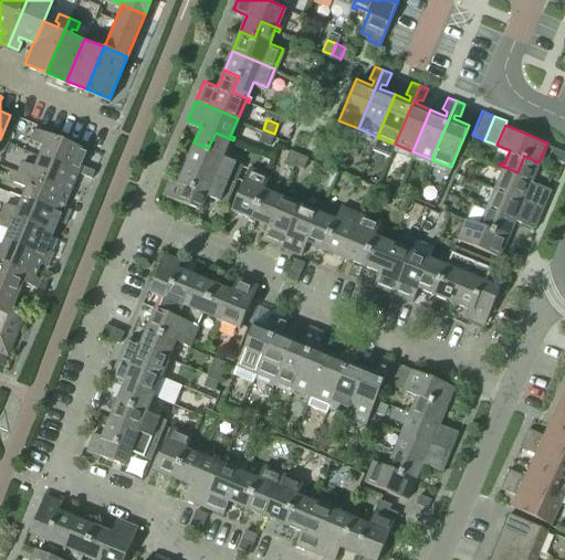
[(82,162),(87,148),(35,126),(31,137),(44,143),(40,154),(85,172),(87,166),(82,162)]
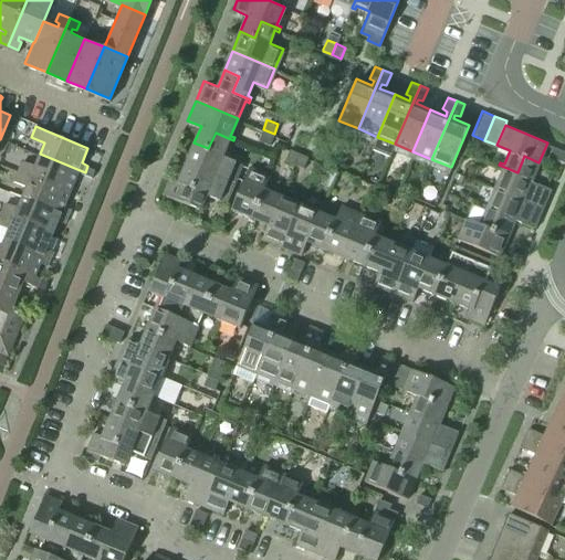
[(270,143),(274,134),(263,129),(259,138),(270,143)]
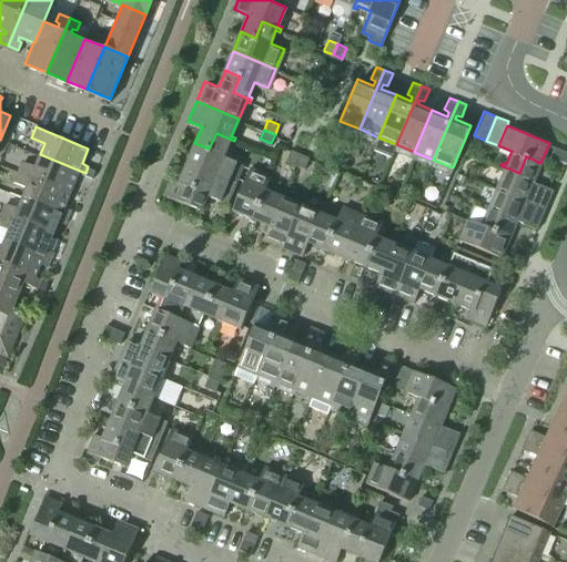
[(244,163),(224,155),(230,142),(233,143),(234,141),(216,133),(209,149),(194,143),(186,163),(235,183),(244,163)]
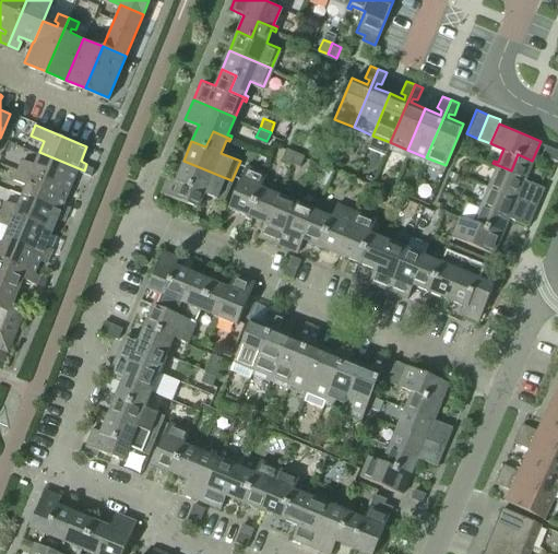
[(557,157),(557,148),(549,144),(545,153),(557,157)]
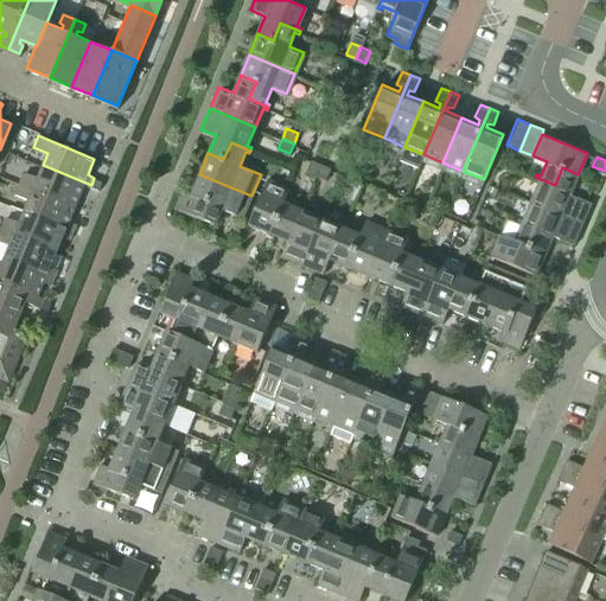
[(316,173),(321,161),(311,158),(306,170),(316,173)]
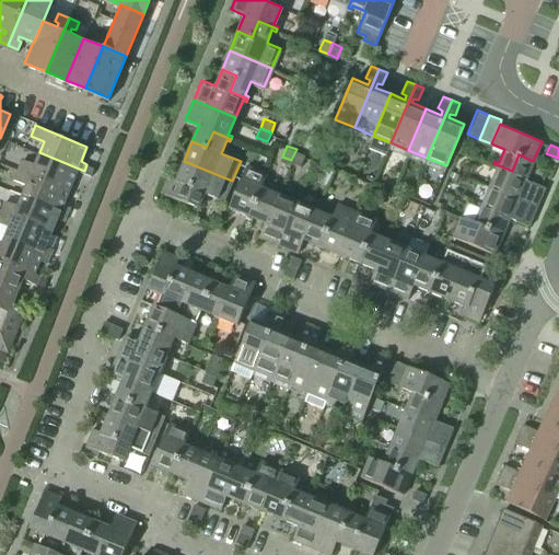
[(301,164),(305,153),(297,149),(291,160),(301,164)]
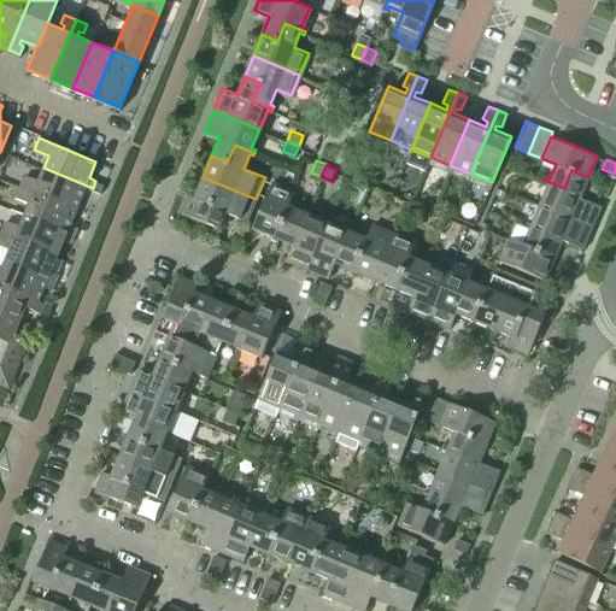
[(76,207),(86,186),(93,188),(44,168),(39,178),(24,174),(19,184),(76,207)]
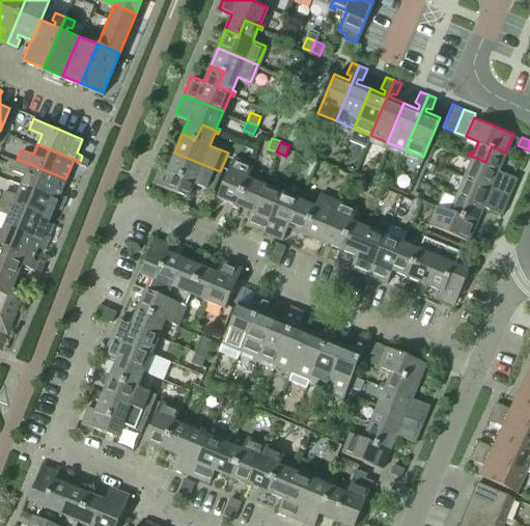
[(518,175),(499,168),(505,153),(492,146),(485,162),(468,155),(467,157),(471,159),(464,174),(504,191),(506,185),(512,188),(518,175)]
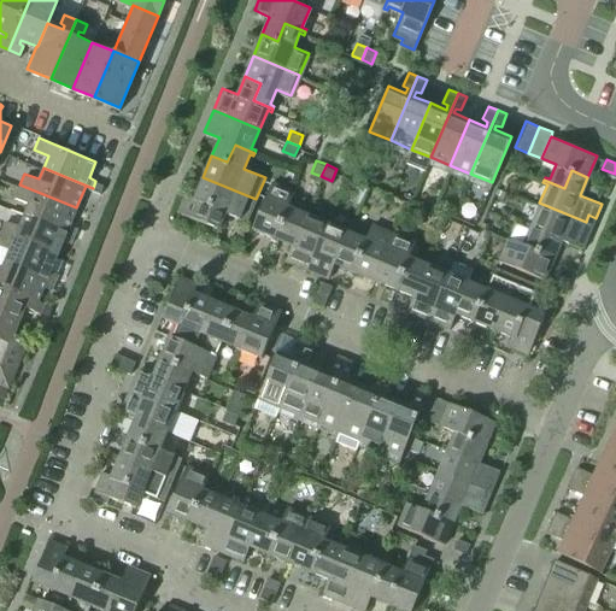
[(247,219),(256,199),(203,177),(195,195),(186,192),(179,210),(218,227),(226,211),(247,219)]
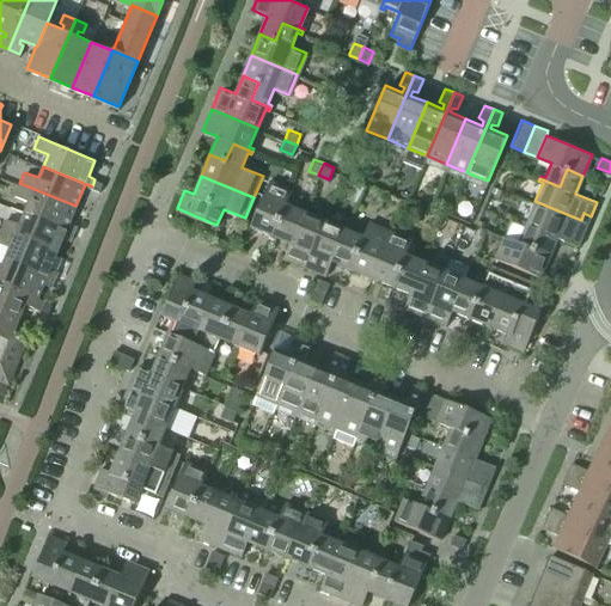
[(303,210),(286,203),(292,188),(269,179),(250,225),(270,233),(276,218),(297,226),(303,210)]
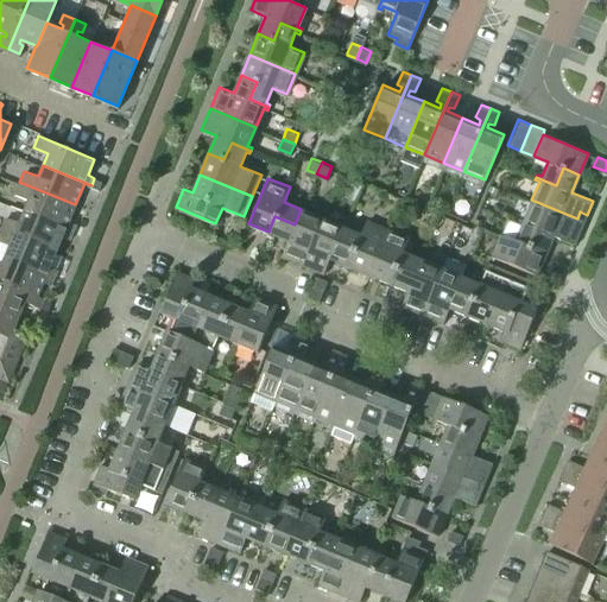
[(69,220),(75,204),(19,182),(16,192),(29,198),(24,209),(73,229),(76,222),(69,220)]
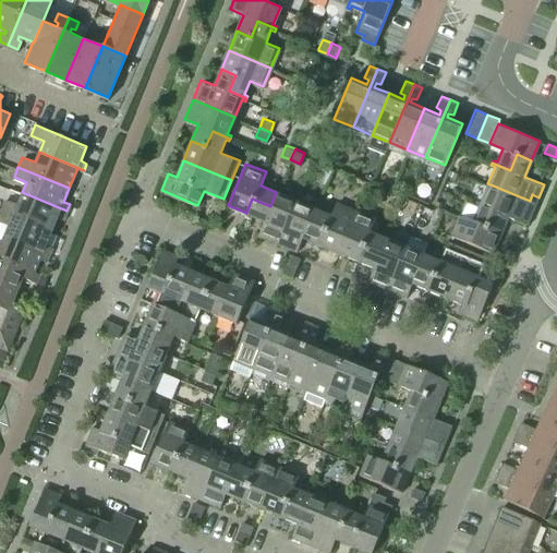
[(527,207),(530,201),(487,183),(481,201),(476,200),(475,202),(494,209),(487,225),(501,230),(508,215),(528,223),(533,211),(527,207)]
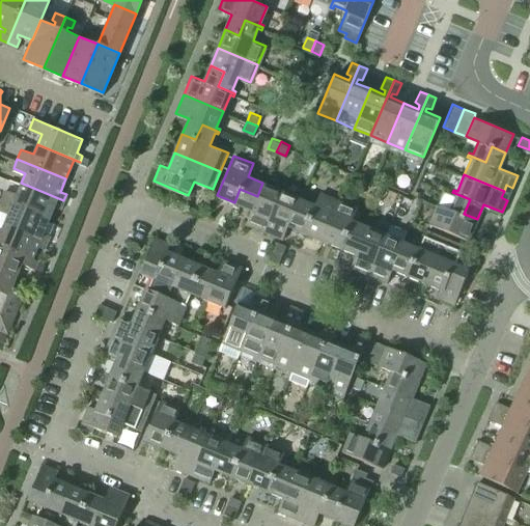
[(265,229),(281,190),(274,187),(276,182),(269,178),(267,184),(262,183),(257,196),(240,189),(234,202),(252,210),(247,222),(265,229)]
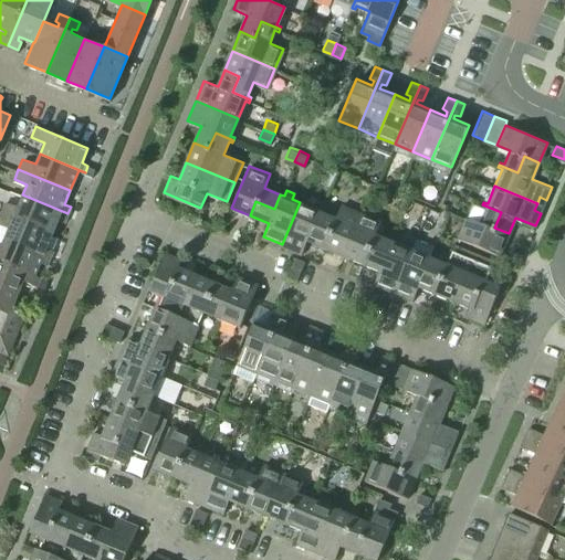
[(64,221),(67,213),(22,194),(18,205),(6,200),(1,211),(53,232),(59,218),(64,221)]
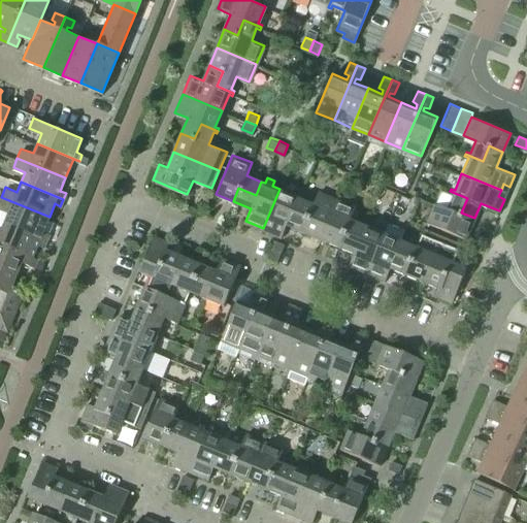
[(302,229),(307,217),(292,209),(300,193),(297,192),(296,196),(280,189),(263,228),(282,236),(287,223),(302,229)]
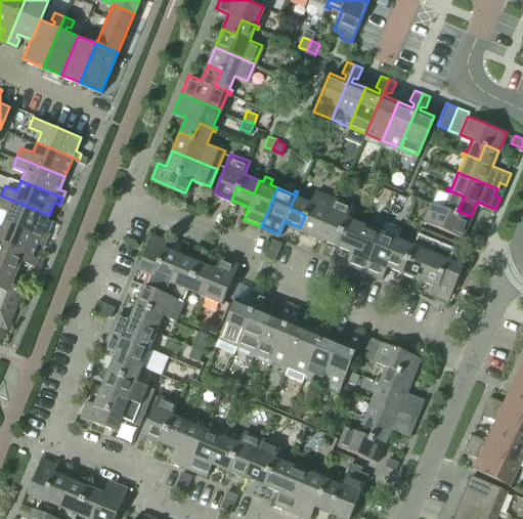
[(318,235),(335,197),(315,188),(310,201),(298,197),(300,192),(298,191),(290,208),(305,215),(300,227),(318,235)]
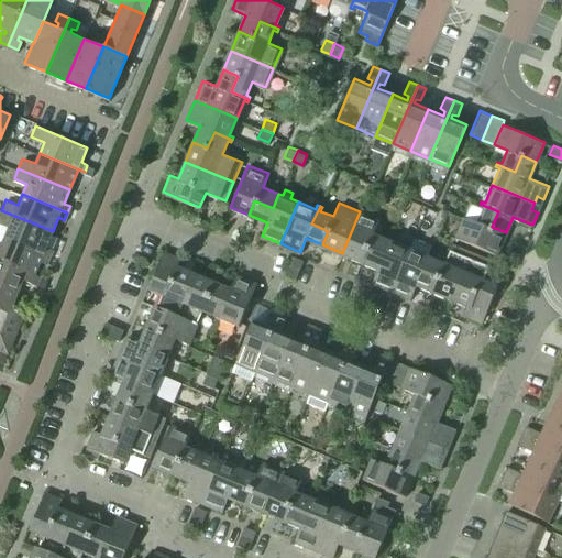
[(506,232),(492,227),(498,211),(480,204),(478,206),(483,207),(477,220),(464,215),(455,236),(497,253),(506,232)]
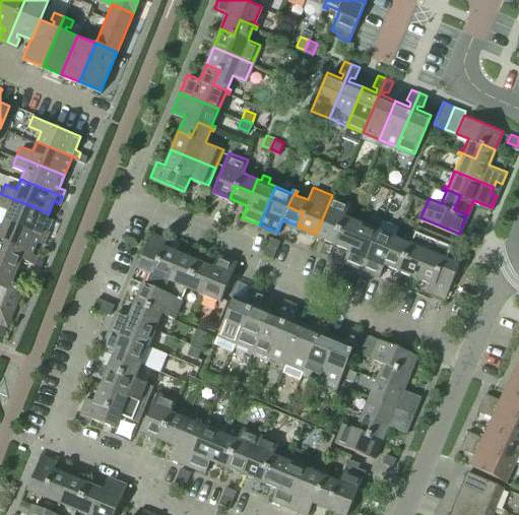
[(43,227),(49,213),(1,194),(0,195),(0,204),(8,208),(4,218),(46,236),(49,229),(43,227)]
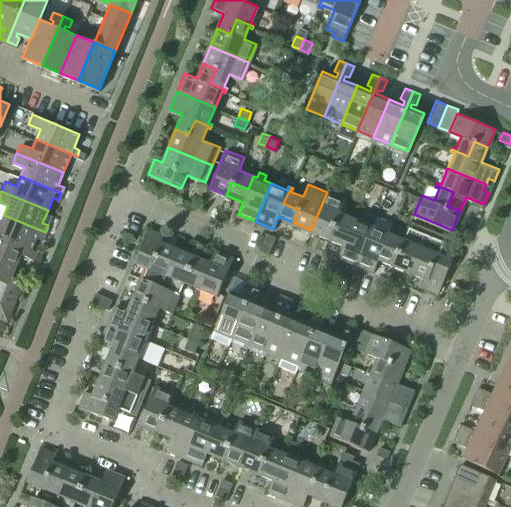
[(348,230),(355,214),(353,213),(351,216),(340,211),(345,199),(327,192),(311,230),(328,237),(334,224),(348,230)]
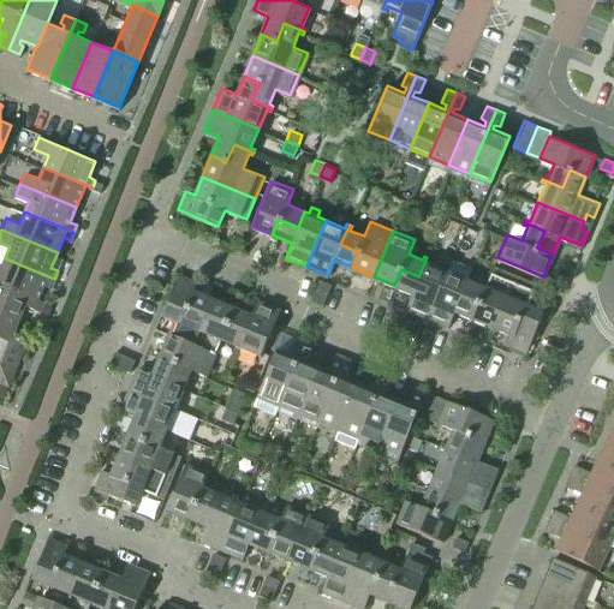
[(54,279),(5,258),(0,255),(0,281),(39,298),(45,284),(52,286),(54,279)]
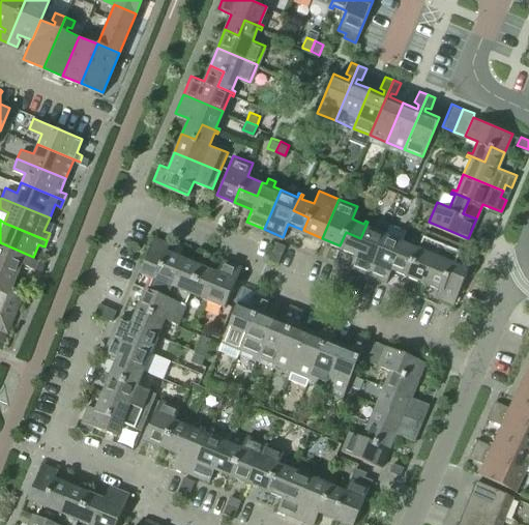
[(369,272),(385,233),(369,226),(371,223),(368,222),(360,238),(346,232),(340,245),(355,252),(350,265),(369,272)]
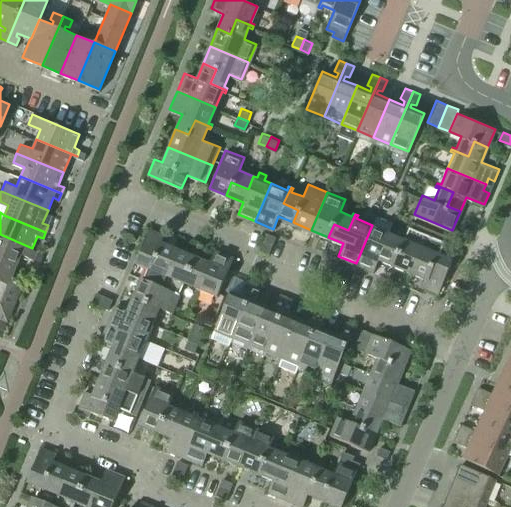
[(411,272),(429,227),(412,220),(404,238),(392,233),(393,230),(391,229),(384,245),(398,251),(393,264),(411,272)]
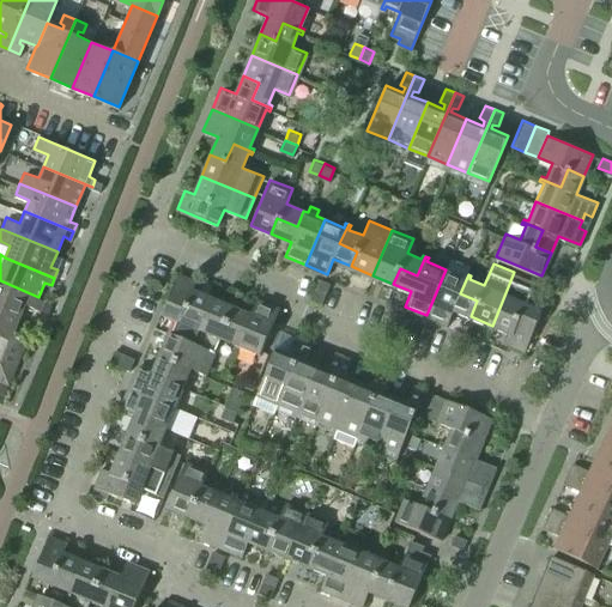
[(477,301),(460,293),(468,274),(466,273),(464,277),(446,269),(426,315),(447,323),(453,309),(471,316),(477,301)]
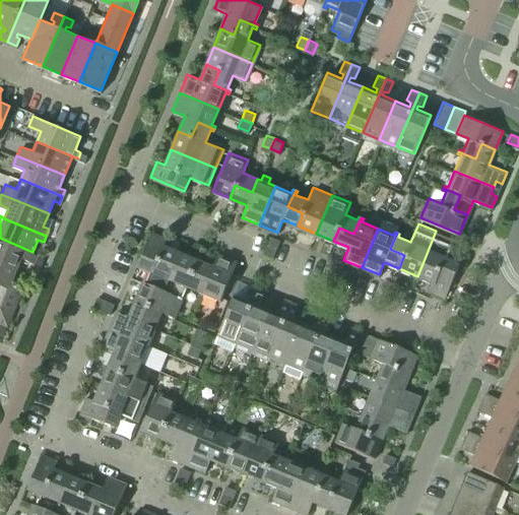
[(477,242),(480,234),(471,229),(467,238),(477,242)]
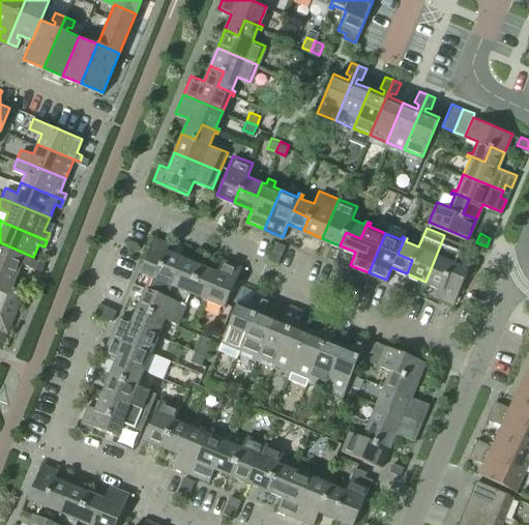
[(453,302),(468,267),(454,262),(463,242),(444,235),(425,282),(441,288),(438,295),(453,302)]
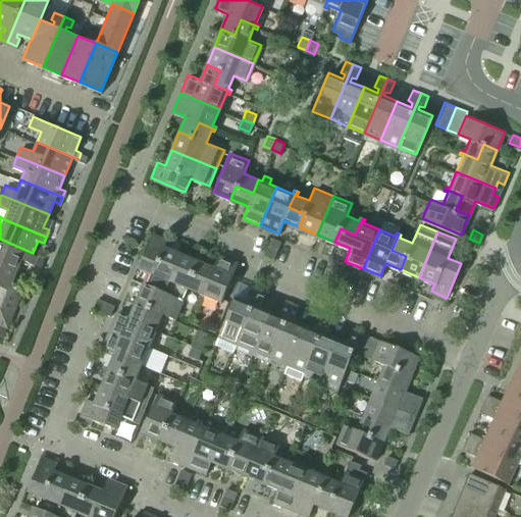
[(165,291),(180,253),(164,247),(167,239),(152,233),(138,266),(152,271),(147,283),(165,291)]
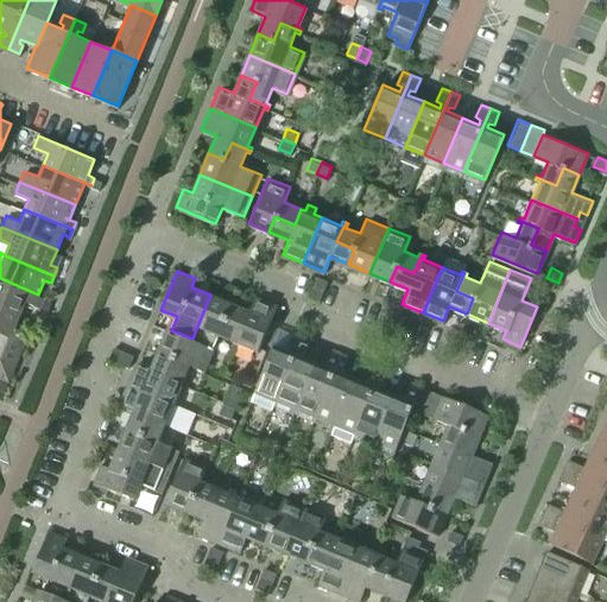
[(311,284),(323,289),(328,279),(316,274),(311,284)]
